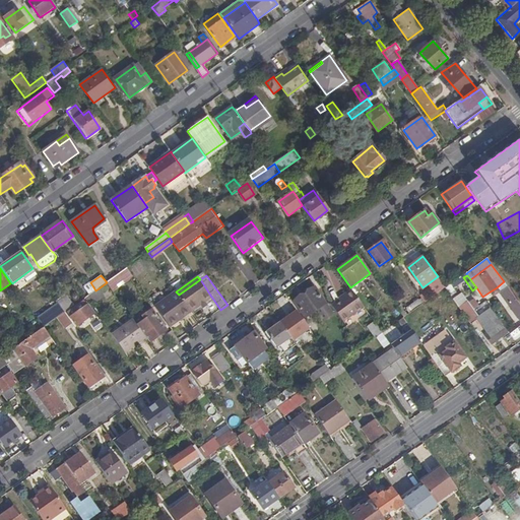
[(211,297),(200,279),(179,295),(190,312),(211,297)]
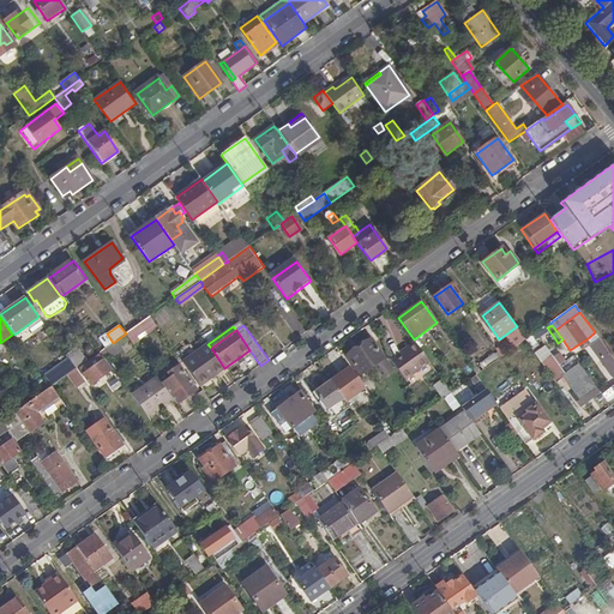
[(100,339),(106,348),(113,343),(107,333),(100,339)]
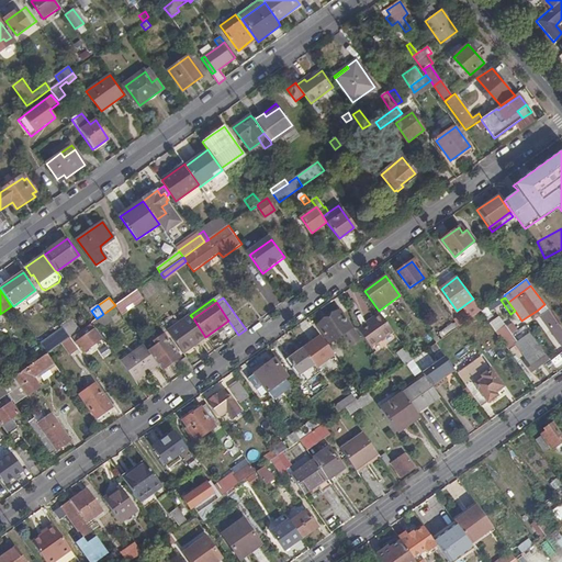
[(486,307),(481,311),(487,319),(493,316),(486,307)]
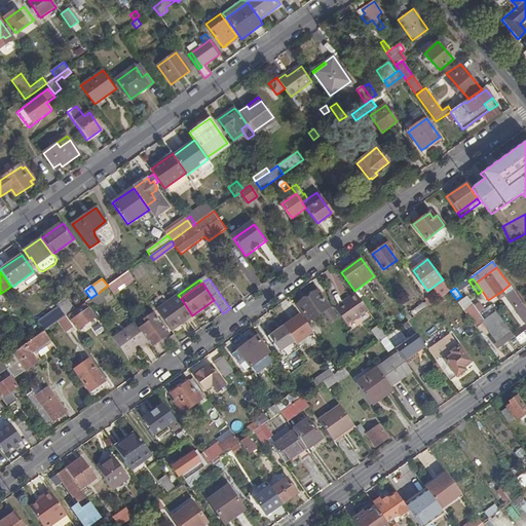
[(330,307),(318,291),(298,305),(309,322),(330,307)]
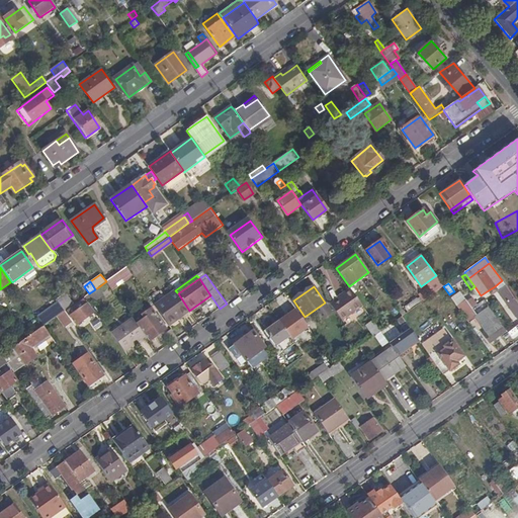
[(487,291),(490,295),(497,290),(495,286),(487,291)]
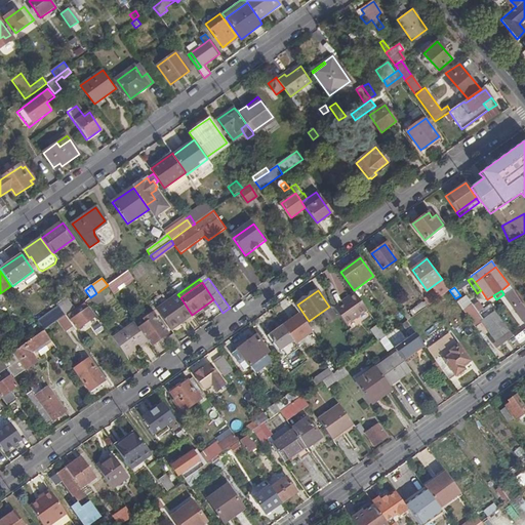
[(89,298),(94,306),(105,298),(99,291),(96,293),(90,297),(89,298)]
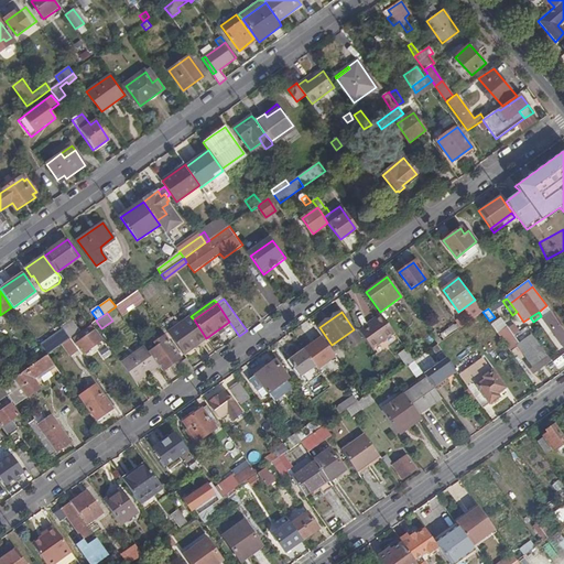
[(382,314),(362,328),(360,331),(373,349),(396,333),(382,314)]
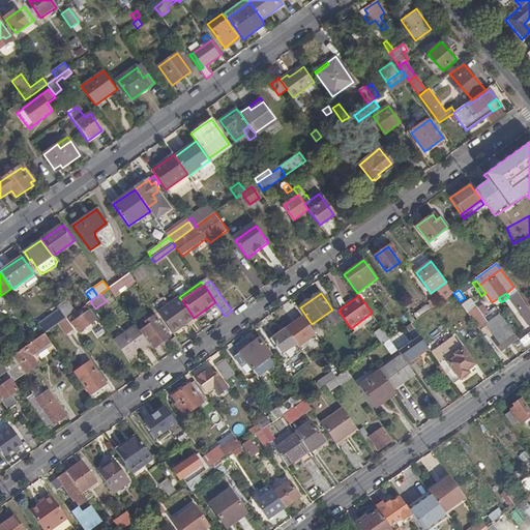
[(163,297),(152,304),(157,313),(169,304),(163,297)]
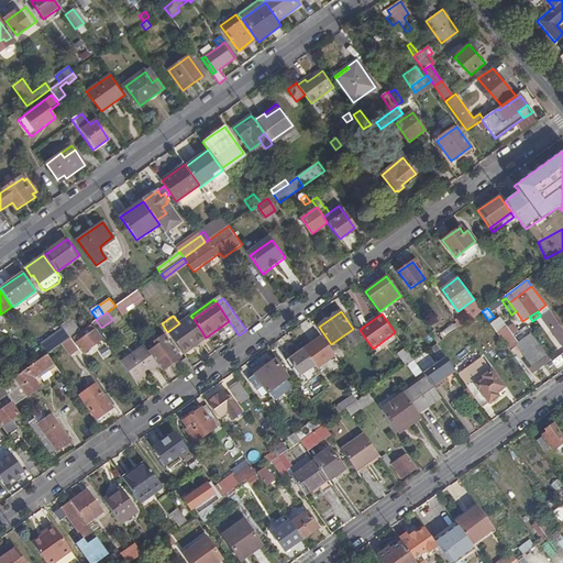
[(183,354),(206,338),(194,319),(190,316),(179,323),(167,332),(183,354)]
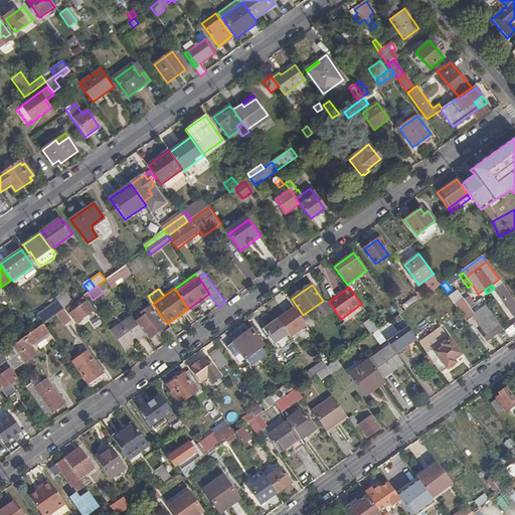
[(64,293),(56,299),(57,301),(64,310),(66,308),(72,304),(69,300),(64,293)]
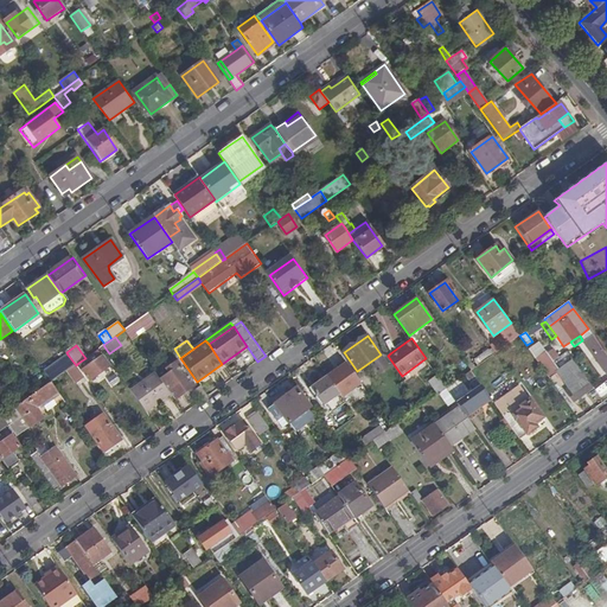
[(85,358),(96,350),(93,345),(82,353),(85,358)]
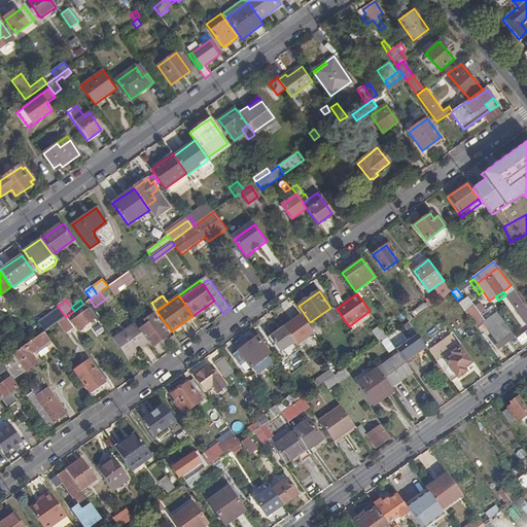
[(521,300),(514,305),(517,309),(524,304),(521,300)]
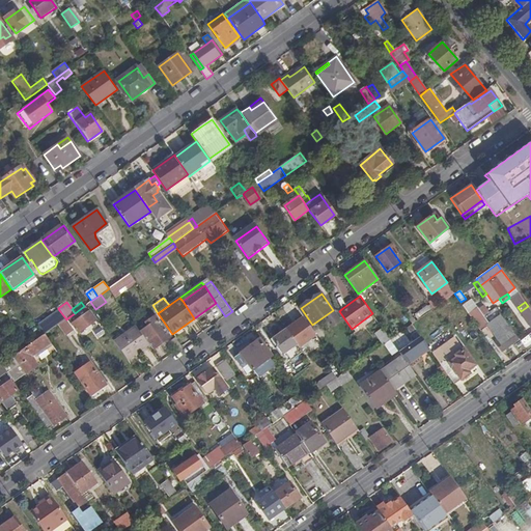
[(197,323),(219,307),(216,303),(194,318),(197,323)]
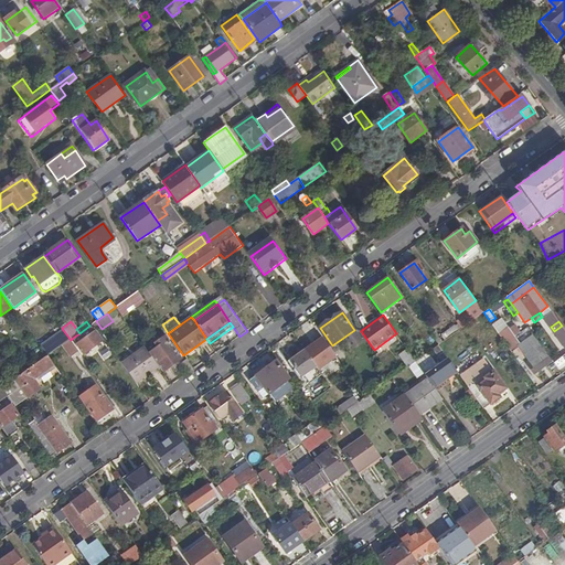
[(73,338),(83,353),(102,340),(91,324),(89,326),(80,333),(73,338)]
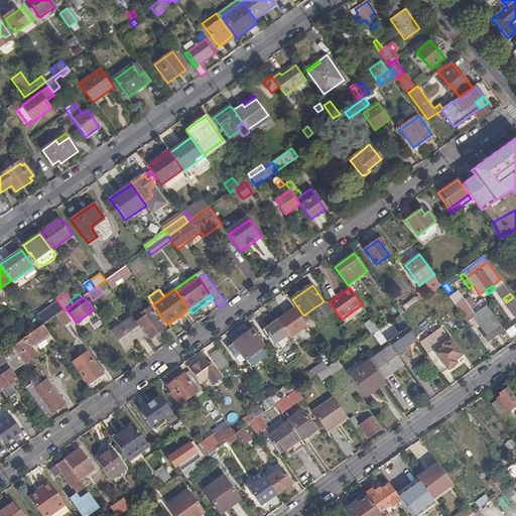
[(406,310),(420,301),(416,296),(403,306),(406,310)]
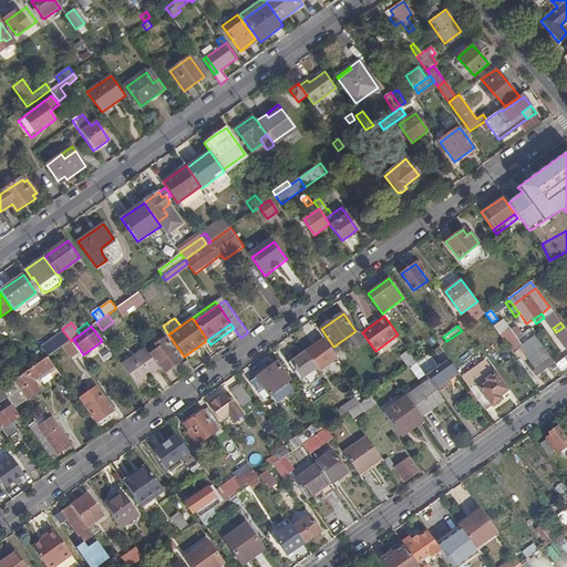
[(556,332),(566,347),(566,331),(564,327),(556,332)]
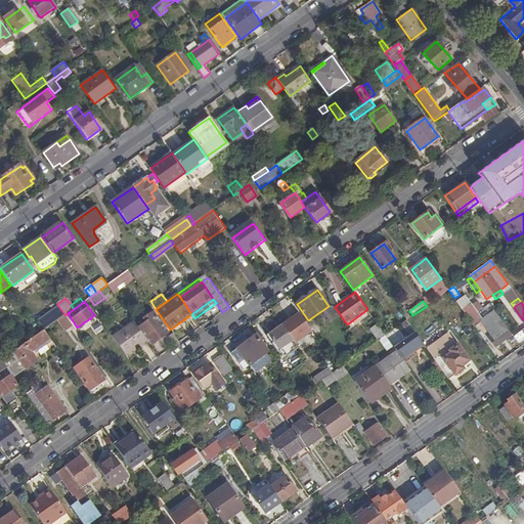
[(495,346),(512,335),(506,325),(504,326),(492,311),(484,316),(479,309),(477,310),(472,304),(464,310),(476,328),(483,321),(493,337),(490,339),(495,346)]
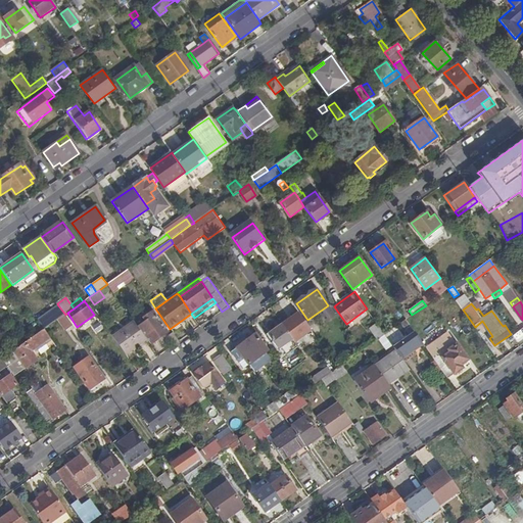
[(65,315),(58,305),(51,311),(58,319),(65,315)]
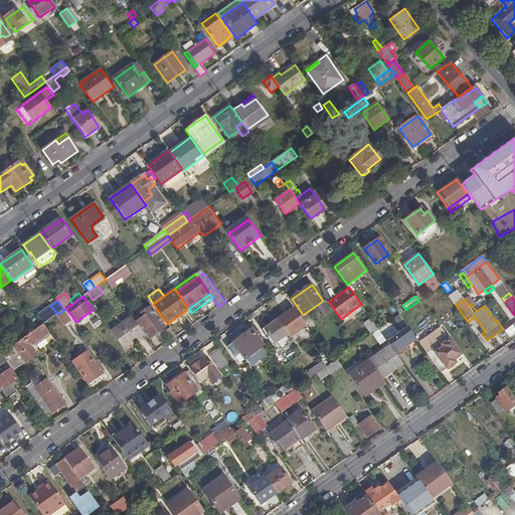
[(142,313),(151,306),(148,303),(133,314),(137,320),(143,315),(142,313)]
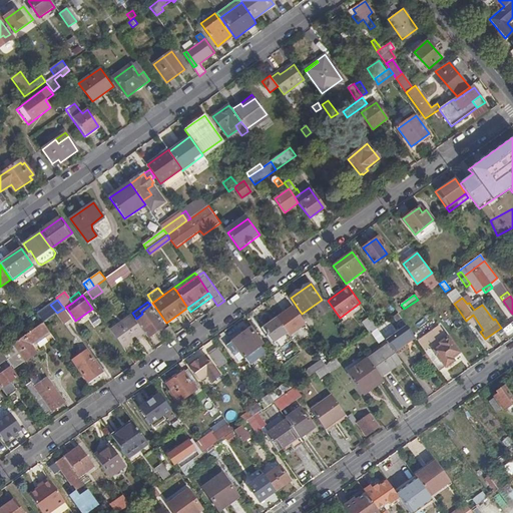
[(50,305),(37,314),(43,323),(53,316),(57,313),(50,305)]
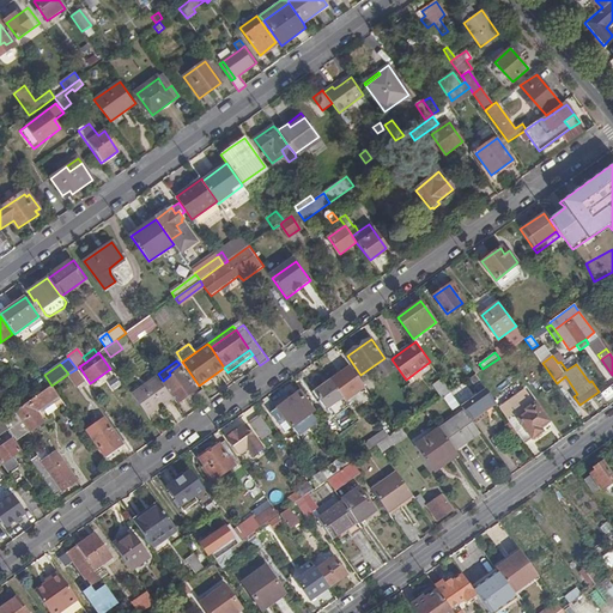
[(198,390),(180,364),(169,372),(170,375),(163,381),(180,404),(198,390)]
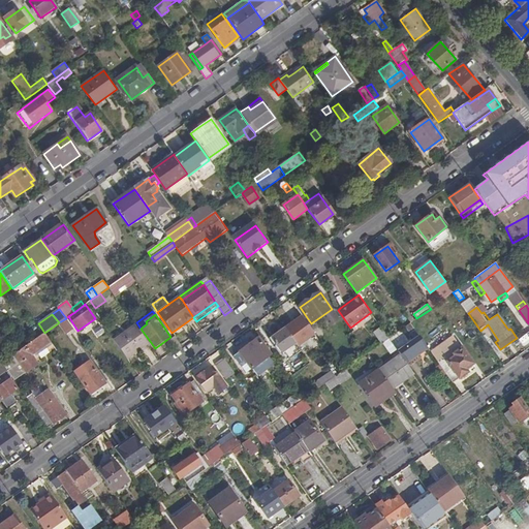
[(175,336),(196,321),(193,317),(172,333),(175,336)]
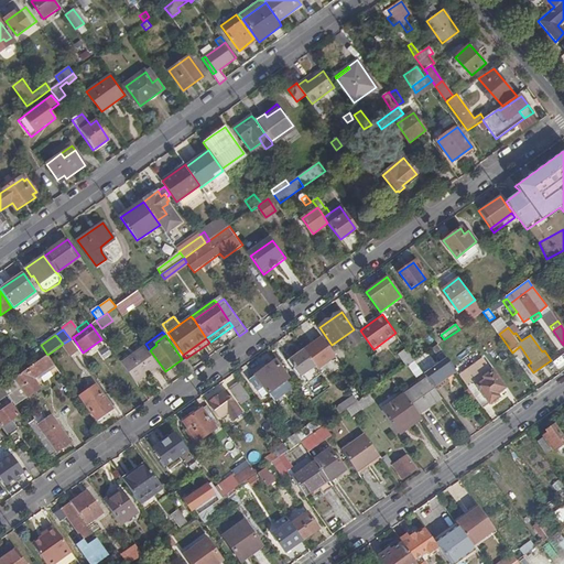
[(71,355),(78,350),(71,339),(63,344),(71,355)]
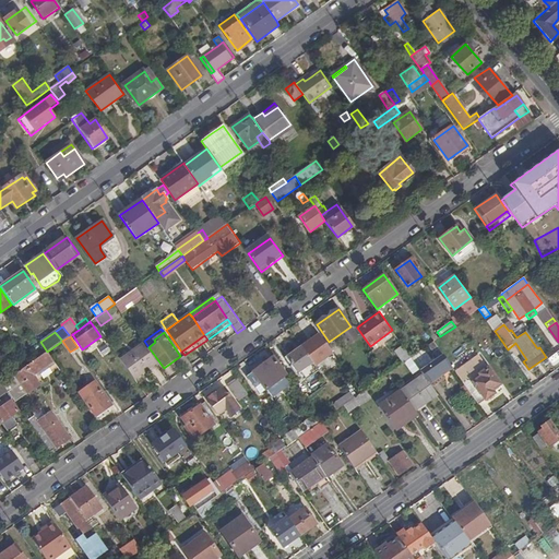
[(433,342),(430,336),(408,353),(412,357),(433,342)]
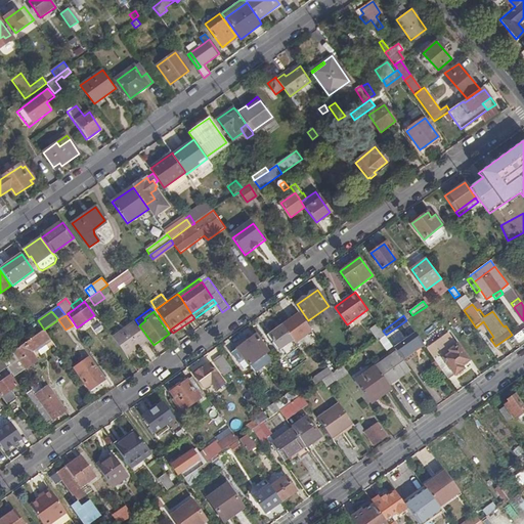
[(126,356),(147,340),(134,321),(113,337),(126,356)]
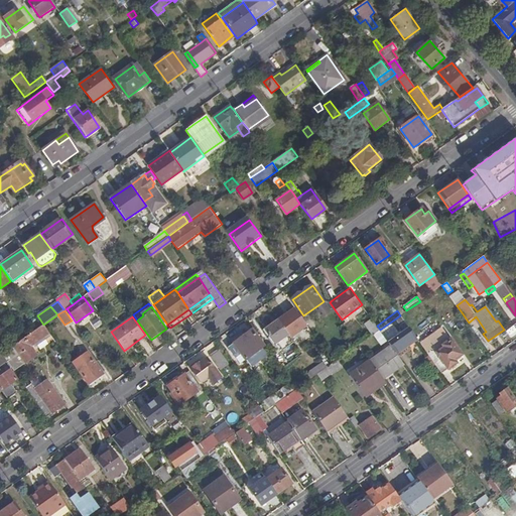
[(373,335),(380,330),(377,326),(372,318),(365,325),(373,335)]
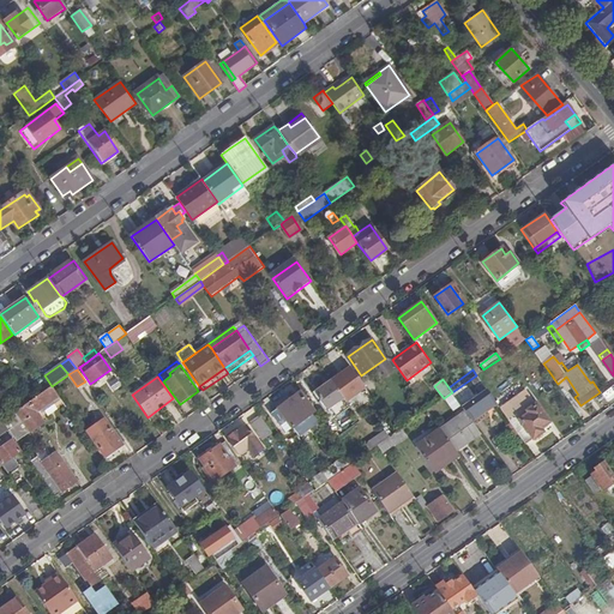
[(343,397),(331,380),(315,392),(327,409),(331,407),(343,397)]
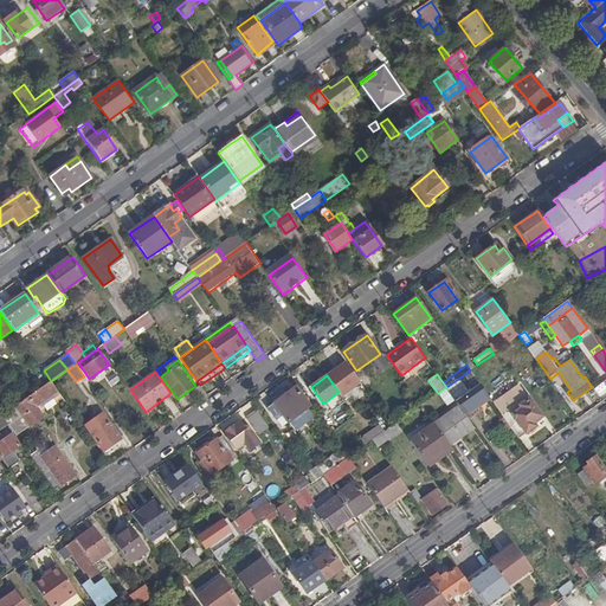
[(36,406),(58,391),(56,388),(51,381),(26,399),(17,406),(23,414),(31,426),(43,417),(36,406)]
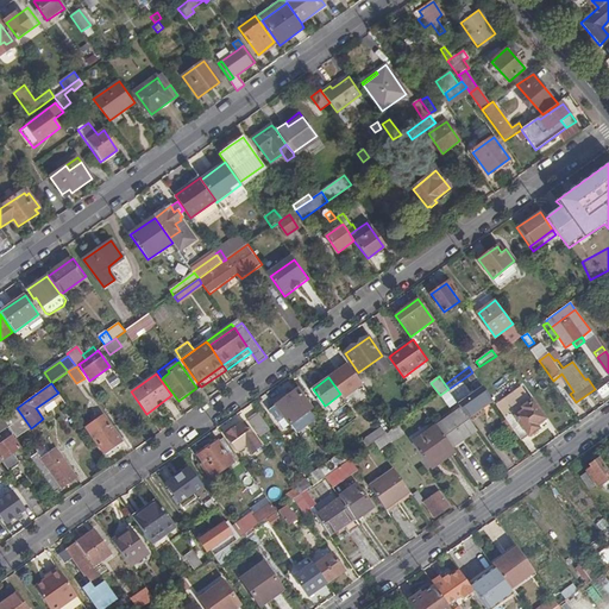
[(546,418),(533,400),(532,399),(531,400),(528,397),(531,396),(523,385),(496,405),(504,416),(521,439),(527,435),(532,437),(539,432),(539,427),(537,425),(546,418)]
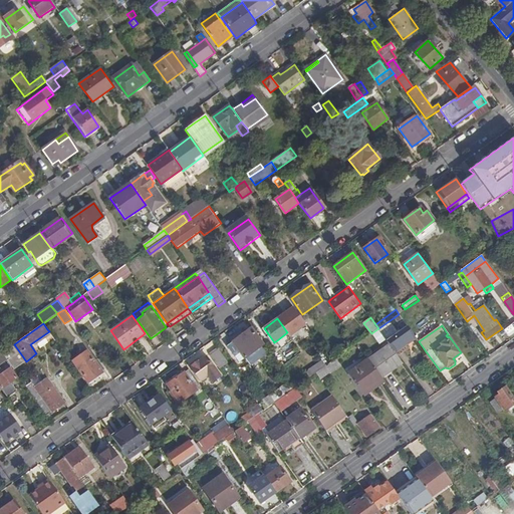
[(172,339),(177,335),(170,326),(165,330),(172,339)]
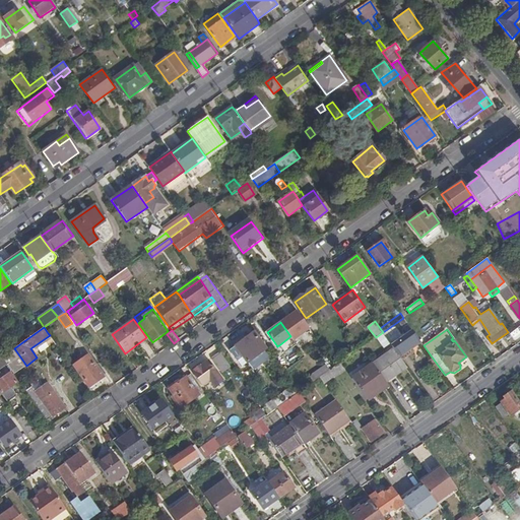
[(267,347),(256,331),(230,349),(242,366),(267,347)]
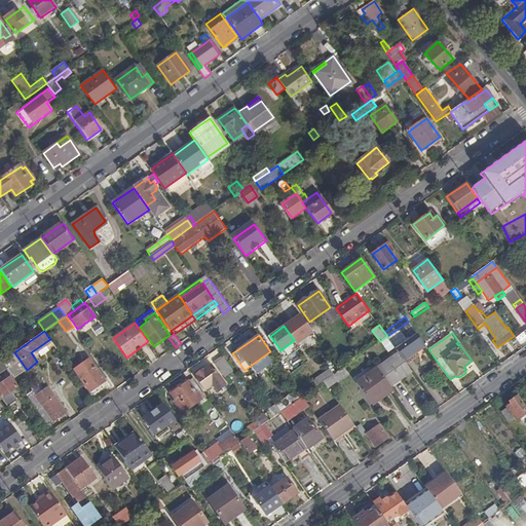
[(423,341),(418,335),(398,349),(399,352),(405,361),(426,346),(423,341)]
